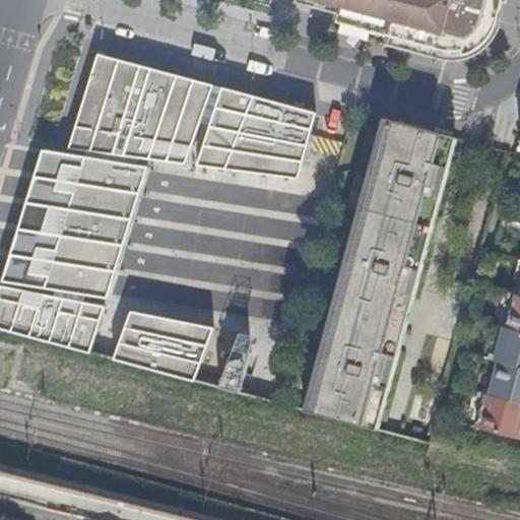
[(297,0),(297,1),(339,12),(335,25),(340,26),(384,39),(417,47),(441,53),(447,55),(451,55),(459,55),(465,54),(470,52),(472,52),(477,49),(480,46),(485,42),(489,38),(491,35),(493,31),(496,22),(501,0),(297,0)]
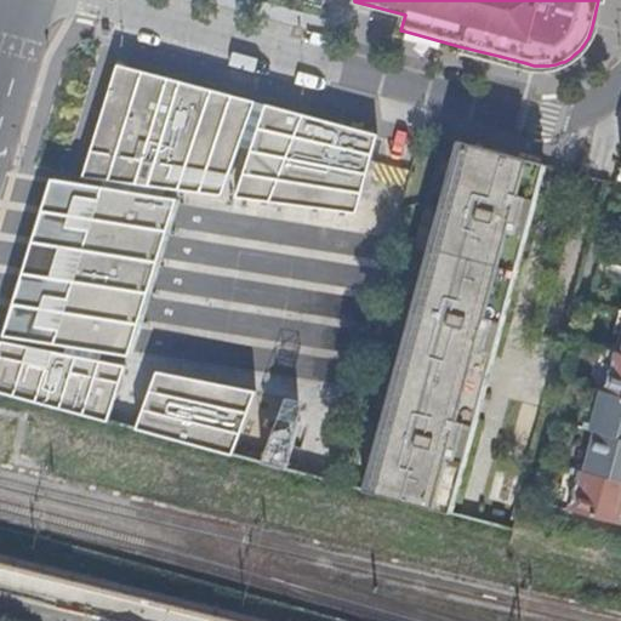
[(81,177),(103,181),(166,189),(178,191),(186,169),(228,177),(239,146),(250,148),(234,198),(354,215),(375,136),(115,64),(81,177)]
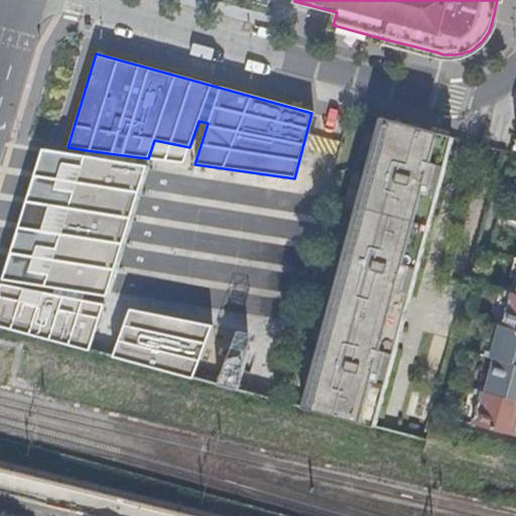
[(300,405),(309,408),(373,425),(450,137),(420,129),(380,118),(300,405)]
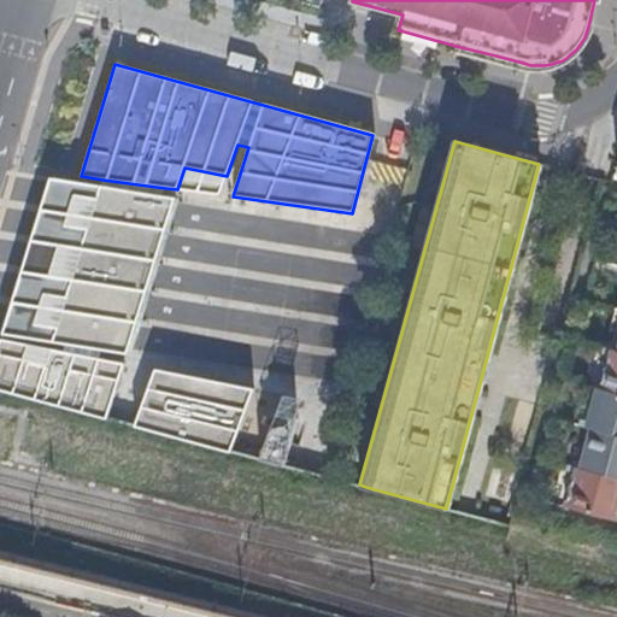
[(184,168),(177,189),(219,195),(227,176),(184,168)]
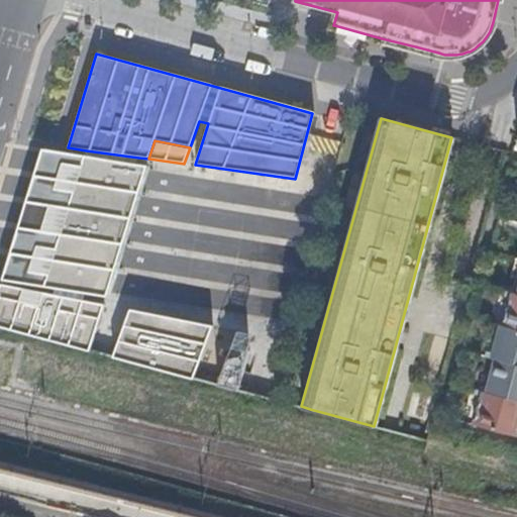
[(84,156),(41,149),(0,285),(0,297),(38,305),(42,293),(53,295),(55,289),(43,287),(84,156)]
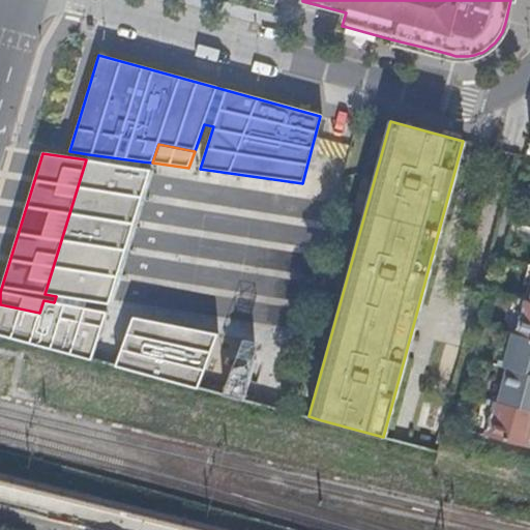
[(88,154),(86,159),(140,168),(142,162),(88,154)]
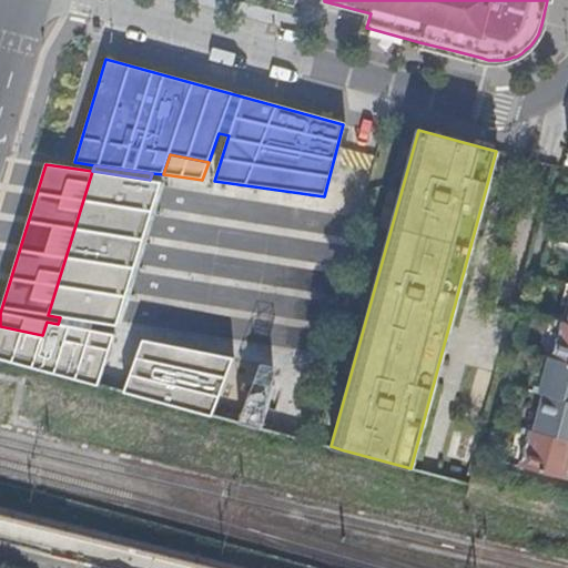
[(150,180),(92,171),(48,315),(60,317),(93,322),(117,326),(161,182),(150,180)]
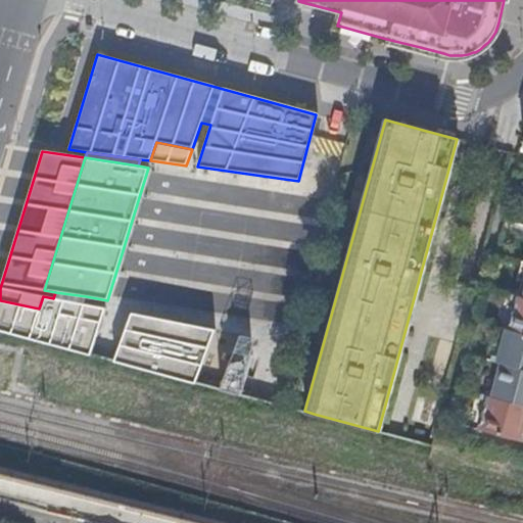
[(86,296),(55,292),(53,298),(84,304),(86,296)]
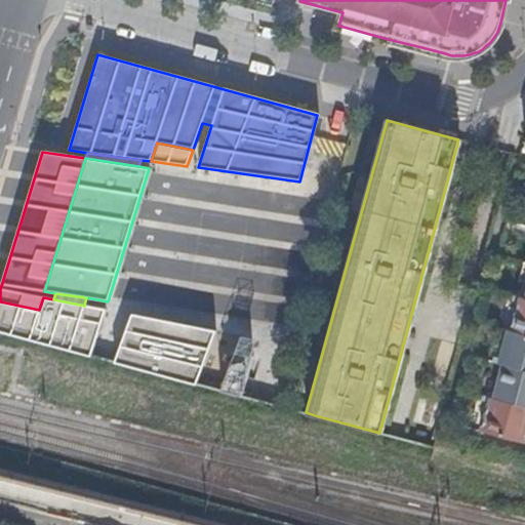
[(514,294),(505,328),(524,332),(524,296),(519,295),(514,294)]
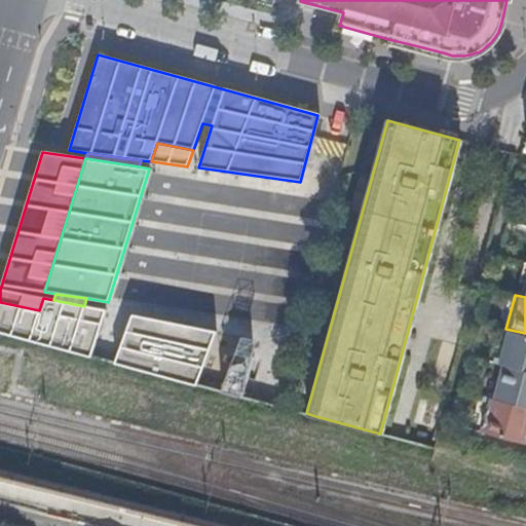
[(39,310),(0,302),(0,331),(91,357),(105,310),(84,306),(53,300),(43,298),(39,310)]
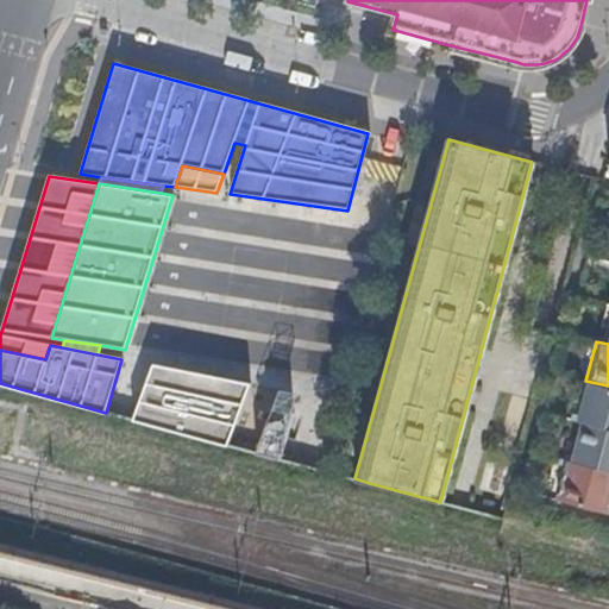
[(145,382),(133,420),(226,445),(248,383),(194,372),(187,391),(145,382)]
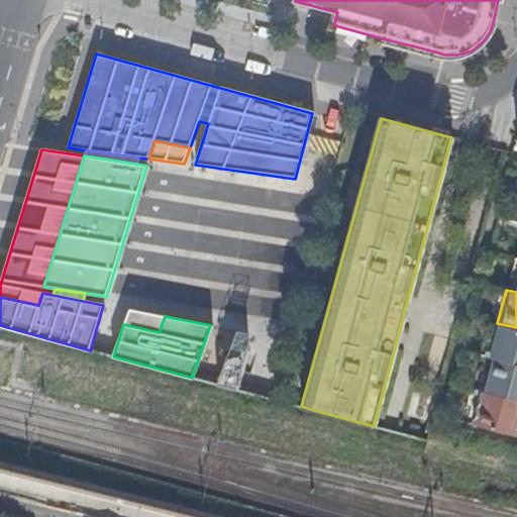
[(493,321),(484,354),(488,355),(516,363),(516,327),(497,323),(493,321)]
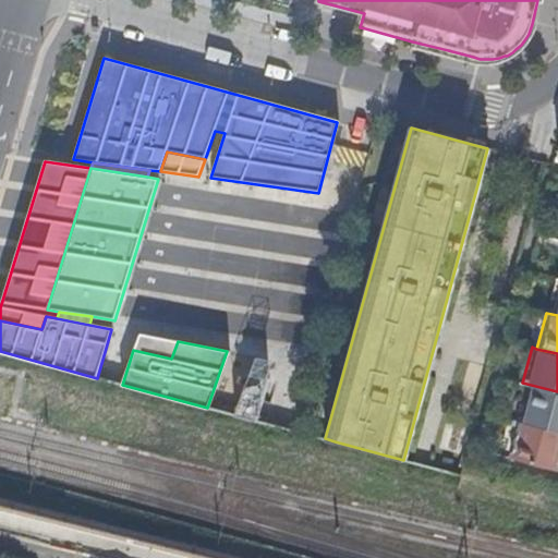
[(249,374),(233,415),(255,421),(267,378),(249,374)]
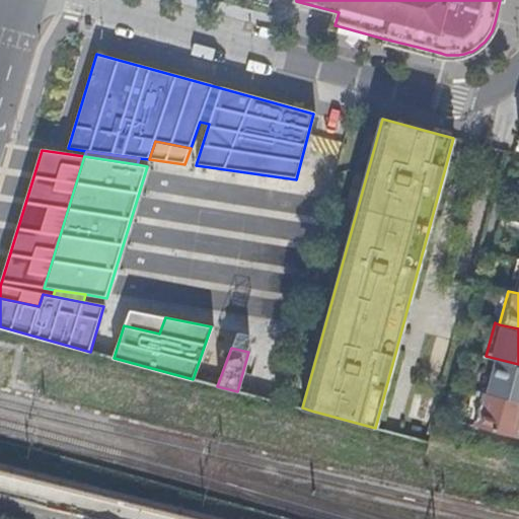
[(518,364),(490,357),(480,390),(518,400),(518,364)]
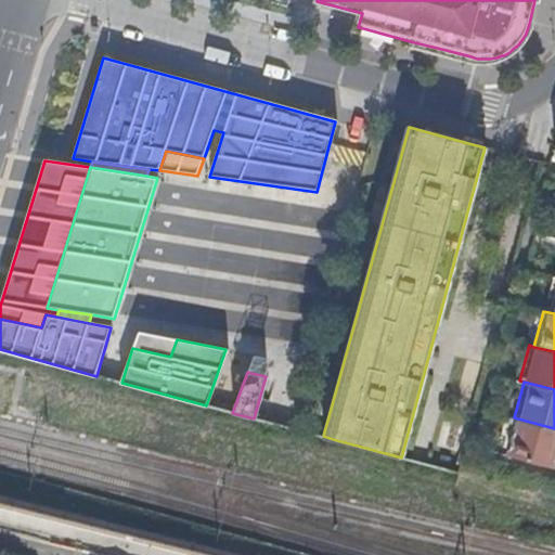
[(510,416),(501,451),(554,465),(554,428),(514,417),(510,416)]
